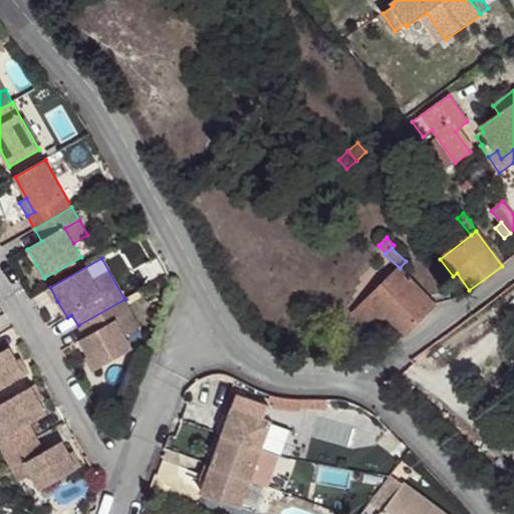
[(40,280),(44,278),(36,265),(33,267),(40,280)]
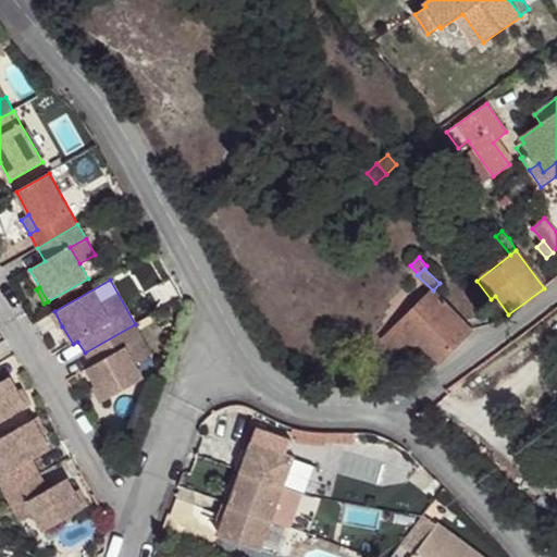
[(424,350),(436,363),(471,331),(433,291),(383,339),(404,361),(424,350)]
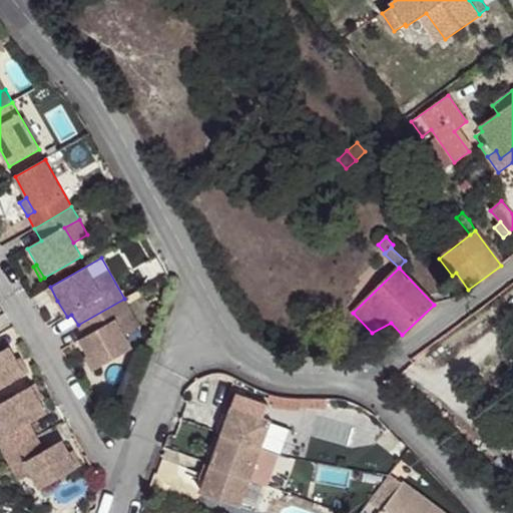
[(57,301),(50,287),(46,290),(54,303),(57,301)]
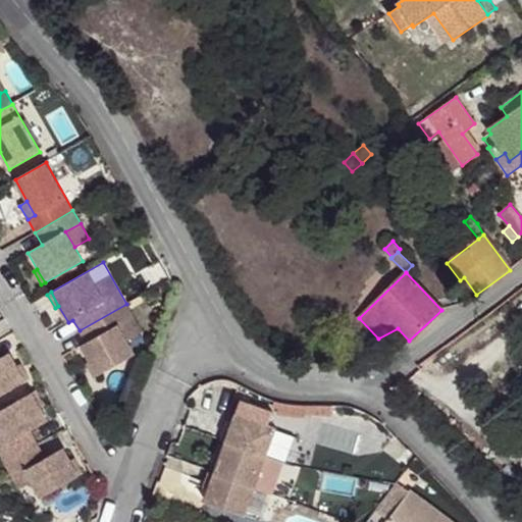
[(126,304),(80,330),(86,343),(81,346),(90,362),(98,375),(136,355),(127,342),(119,325),(134,317),(126,304)]
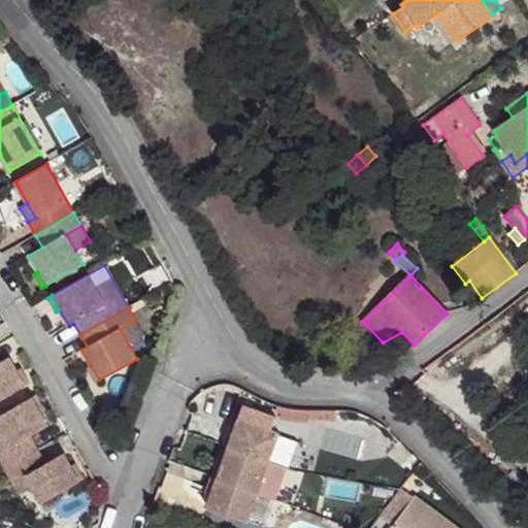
[(144,336),(135,321),(121,329),(129,345),(144,336)]
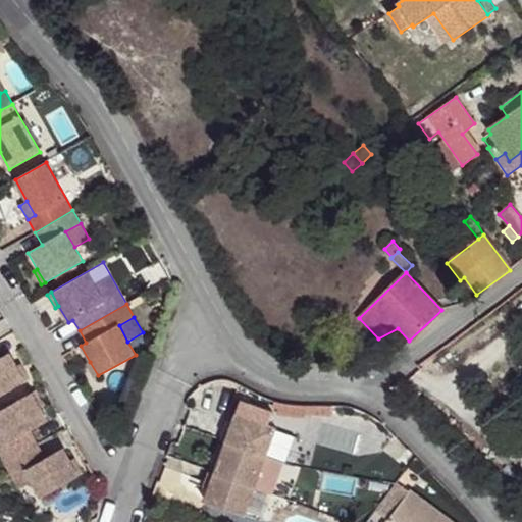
[(0,396),(27,381),(17,366),(10,353),(0,358),(0,396)]
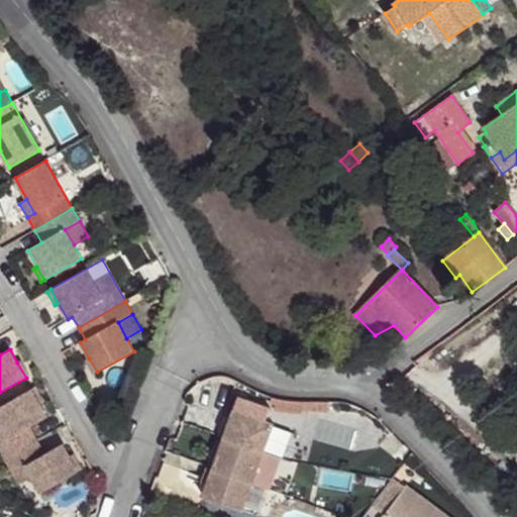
[(93,375),(97,372),(89,358),(85,360),(93,375)]
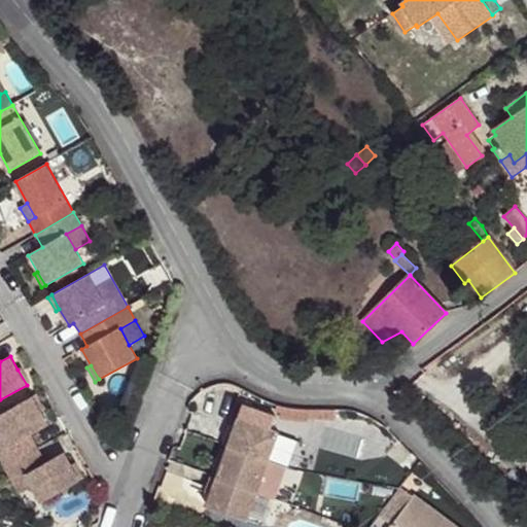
[(18,370),(27,385),(31,383),(22,366),(18,370)]
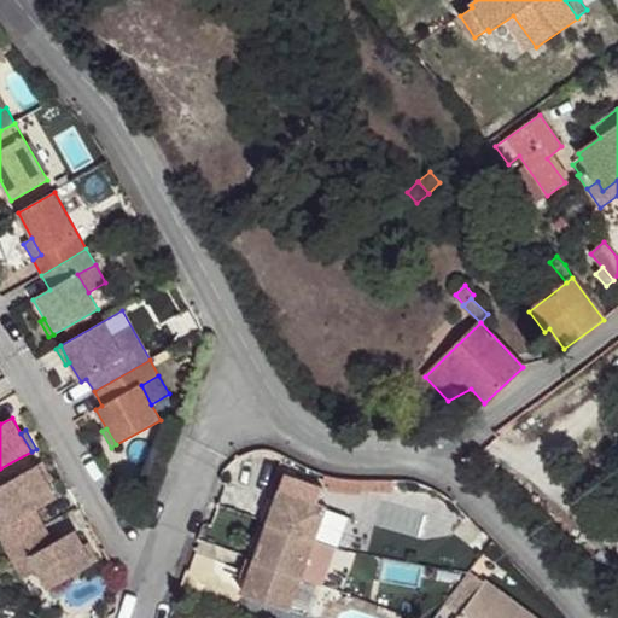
[(44,462),(39,465),(48,483),(53,481),(44,462)]
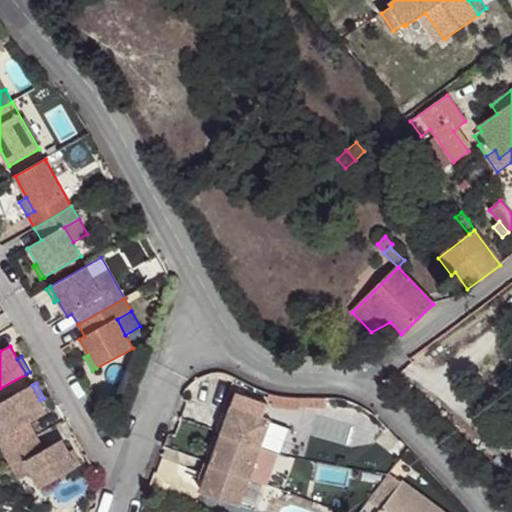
[(32,385),(0,403),(0,417),(2,421),(9,433),(0,438),(0,445),(5,455),(37,436),(30,423),(47,412),(40,400),(32,385)]
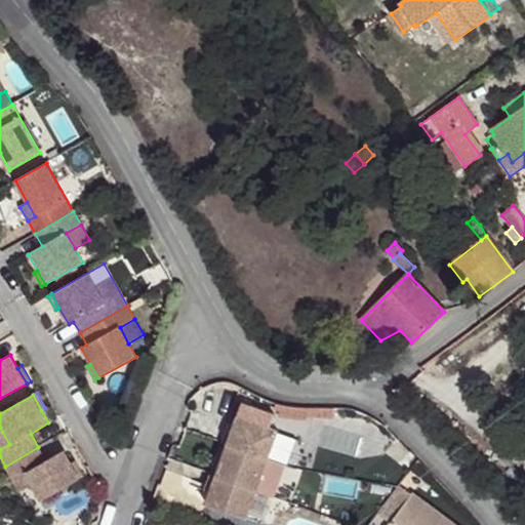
[(242,402),(227,444),(232,447),(268,459),(278,430),(270,427),(275,414),(242,402)]
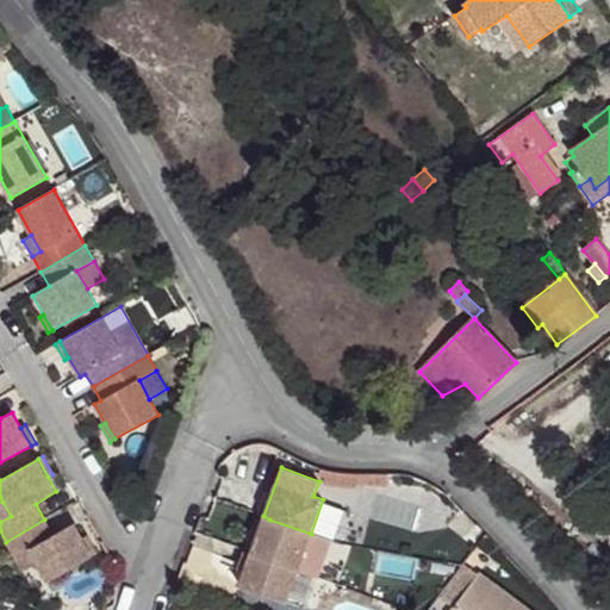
[(0,503),(0,522),(11,516),(2,502),(0,503)]
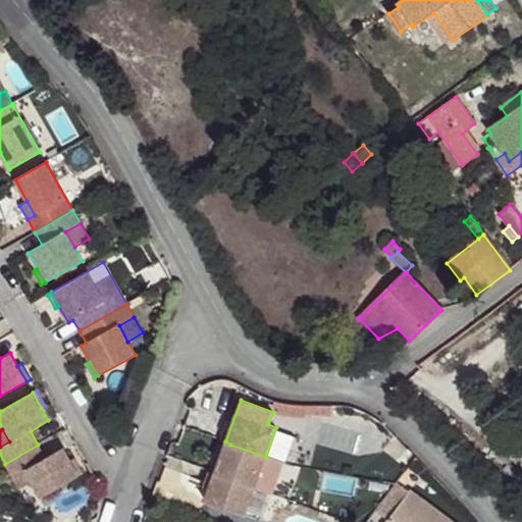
[(230,445),(225,441),(217,465),(224,462),(230,445)]
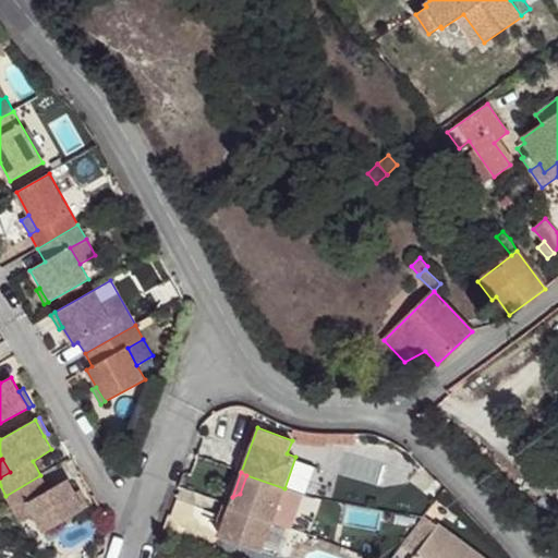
[(40,475),(5,496),(14,510),(27,502),(35,516),(44,532),(85,509),(76,493),(69,478),(49,489),(40,475)]
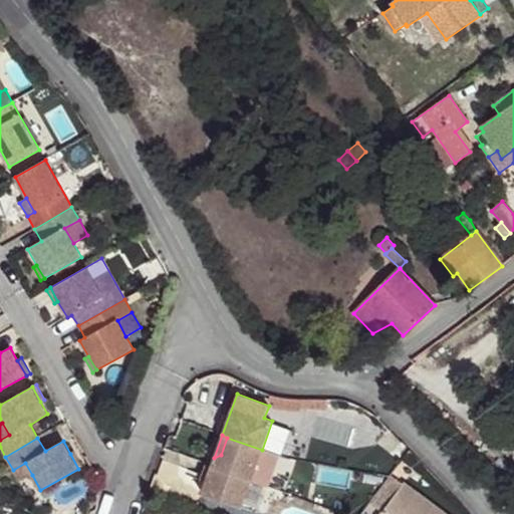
[(262,450),(227,438),(221,455),(214,458),(211,466),(251,480),(268,486),(279,456),(262,450)]
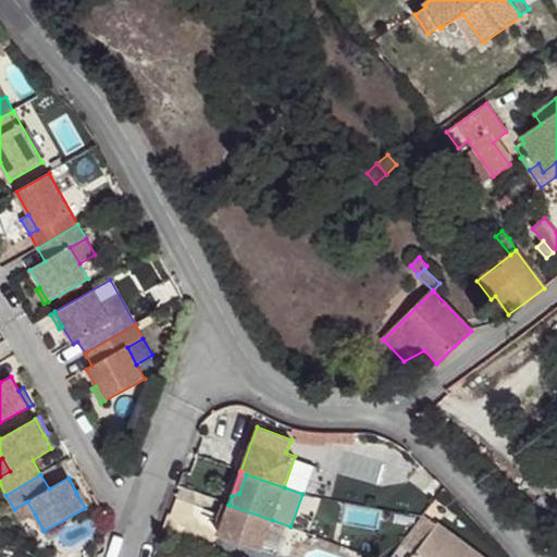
[(76,492),(85,508),(89,505),(81,490),(76,492)]
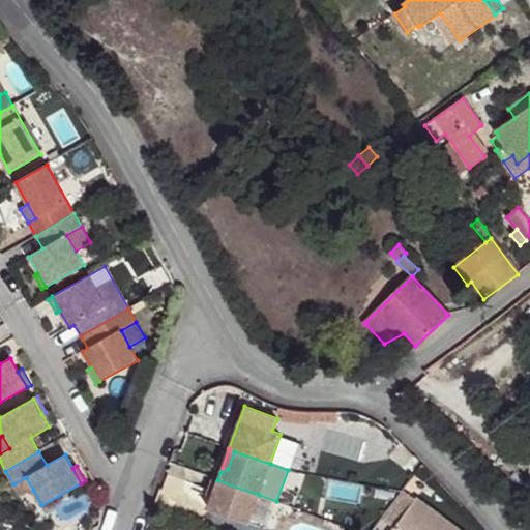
[(26,477),(13,484),(21,497),(33,490),(26,477)]
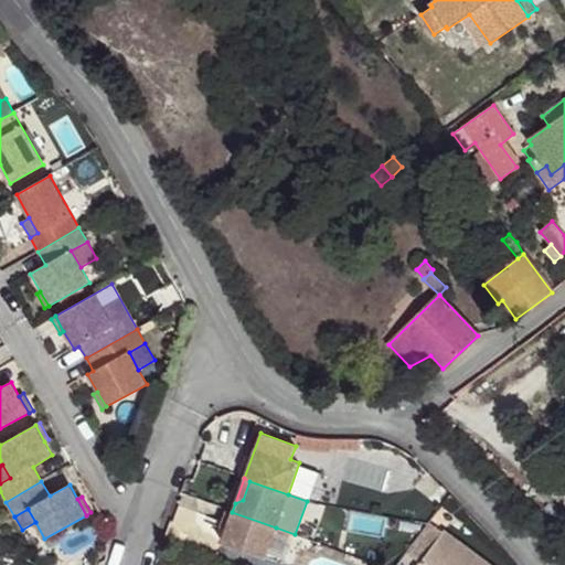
[(276,528),(232,512),(221,542),(266,557),(276,528)]
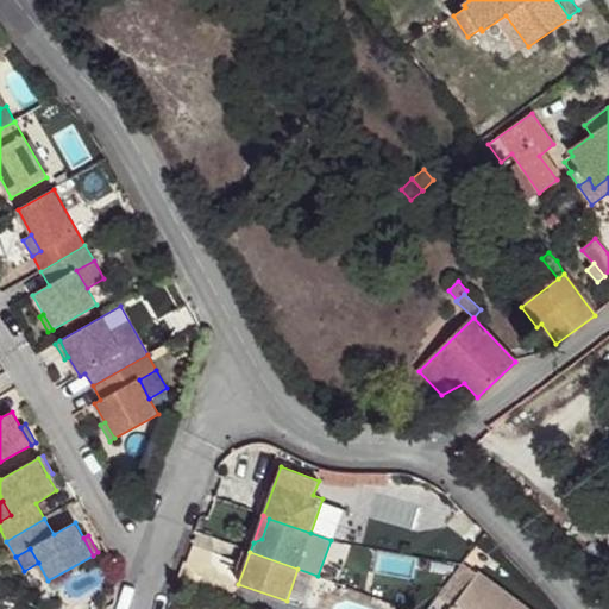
[(528,608),(478,572),(477,573),(464,564),(439,596),(452,606),(450,608),(528,608)]
